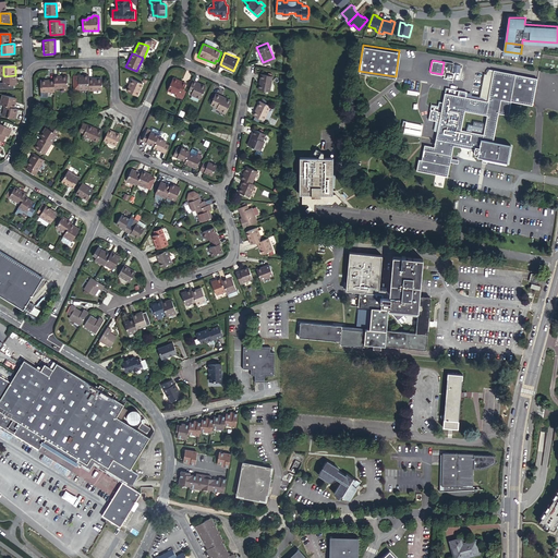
[(431,147),(431,146),(423,144),(421,159),(417,159),(415,170),(447,176),(449,161),(450,161),(450,159),(451,158),(450,158),(452,145),(473,148),(472,152),(475,153),(475,150),(476,150),(475,156),(481,157),(481,158),(485,158),(485,157),(505,160),(508,143),(490,140),(496,111),(502,112),(506,108),(508,102),(508,99),(531,104),(535,76),(492,69),(485,100),(464,96),(464,92),(465,91),(457,89),(456,95),(443,93),(439,112),(436,132),(433,146),(433,147),(431,147)]
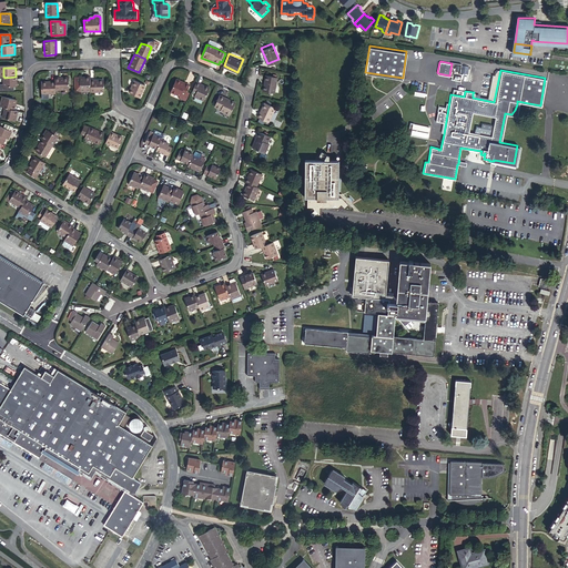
[(494,102),(500,70),(496,70),(494,72),(489,94),(475,92),(475,93),(473,93),(473,98),(494,102)]
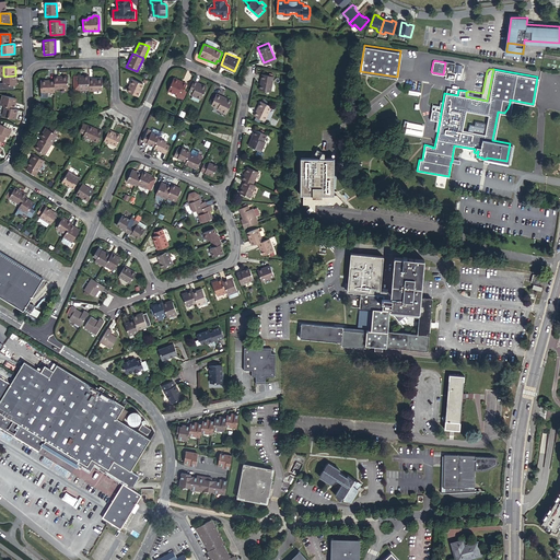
[(276,77),(264,74),(261,89),(272,91),(276,77)]
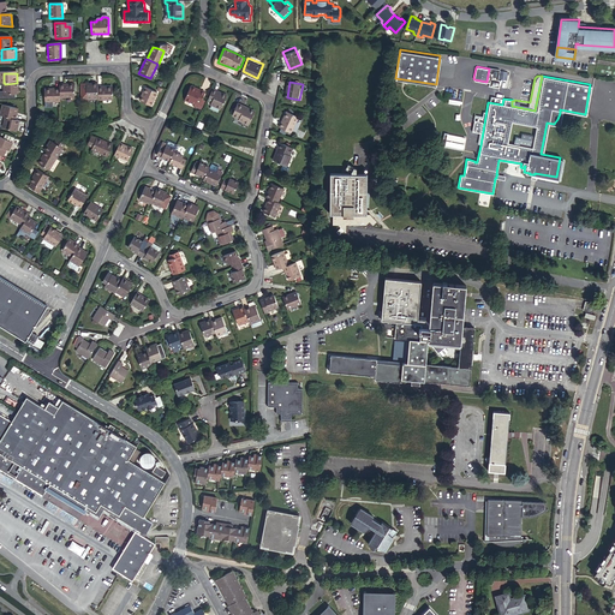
[(17,83),(5,84),(6,95),(19,94),(18,83),(17,83)]
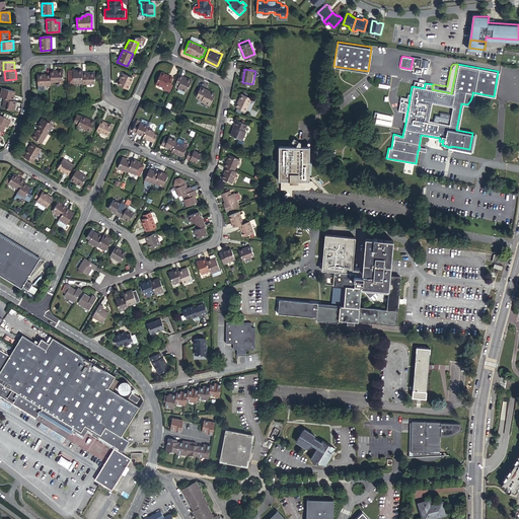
[(83,75),(83,71),(73,71),(74,83),(83,83),(83,75)]
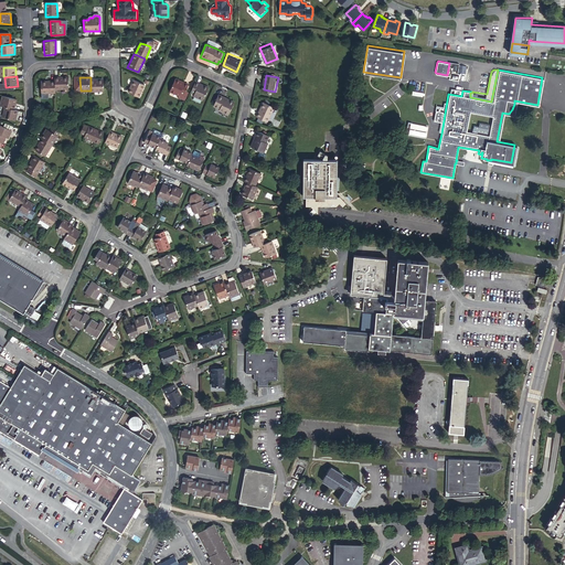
[(70,80),(55,80),(55,83),(55,91),(70,91),(70,80)]
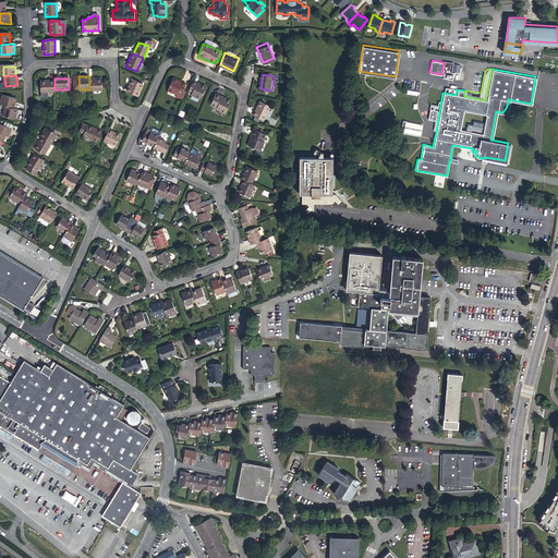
[(182,83),(172,79),(168,88),(178,93),(179,91),(182,93),(186,83),(182,82),(182,83)]
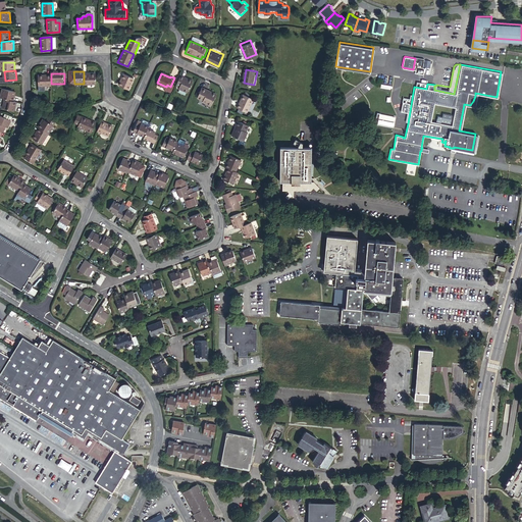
[(84,84),(84,86),(96,86),(96,74),(85,74),(84,75),(84,84)]
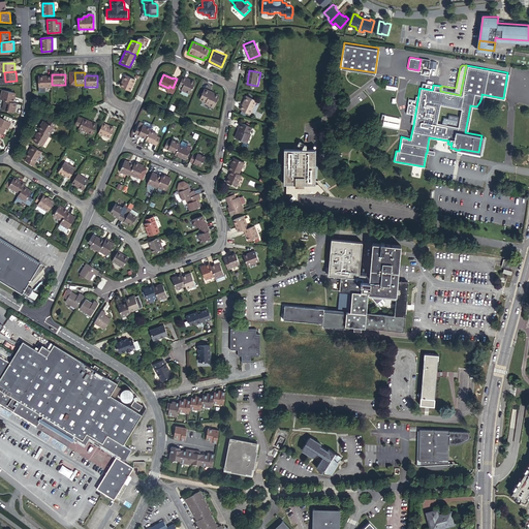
[(134,80),(125,75),(120,88),(129,92),(134,80)]
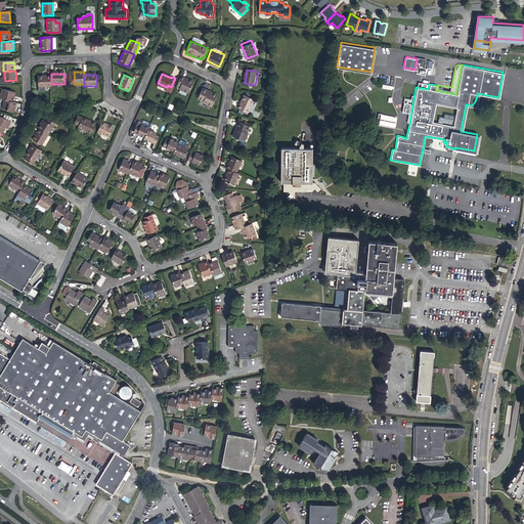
[(193,81),(181,76),(177,84),(181,86),(181,87),(189,91),(193,81)]
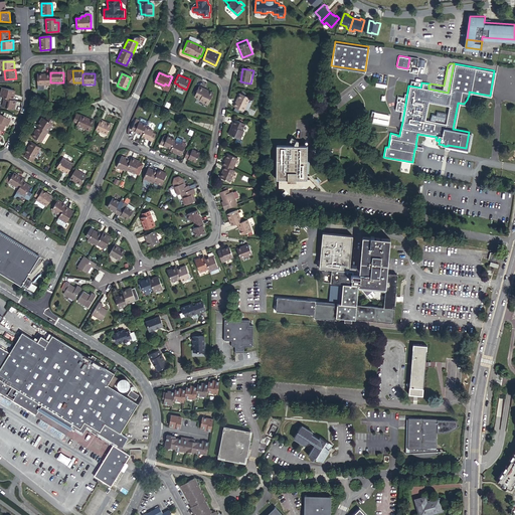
[(38,87),(50,87),(50,82),(50,75),(37,76),(38,87)]
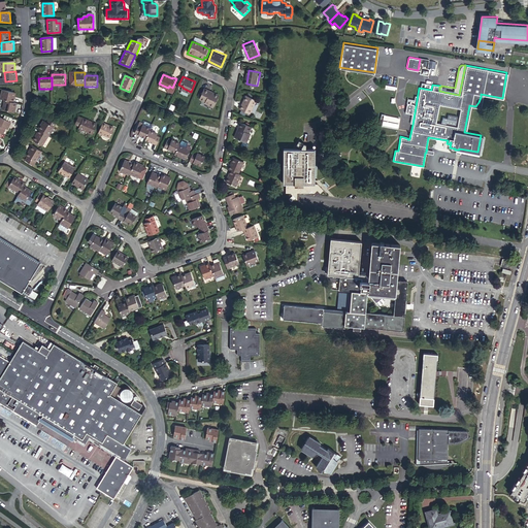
[(220,95),(205,89),(200,98),(206,100),(205,101),(216,105),(220,95)]
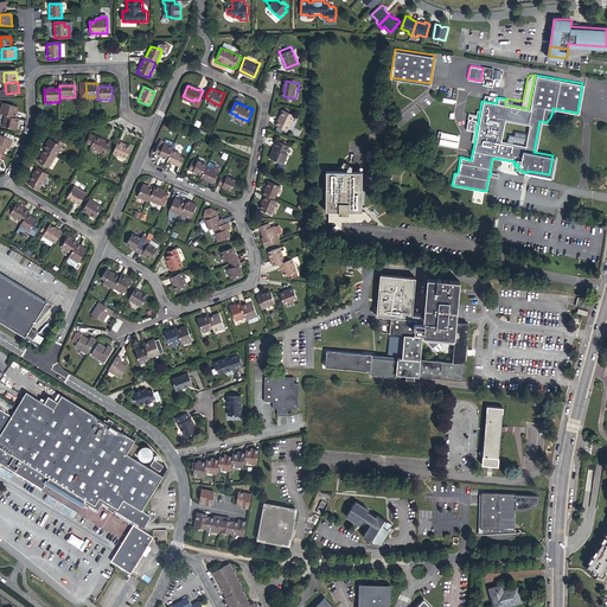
[(6,104),(2,115),(6,116),(17,119),(19,108),(6,104)]
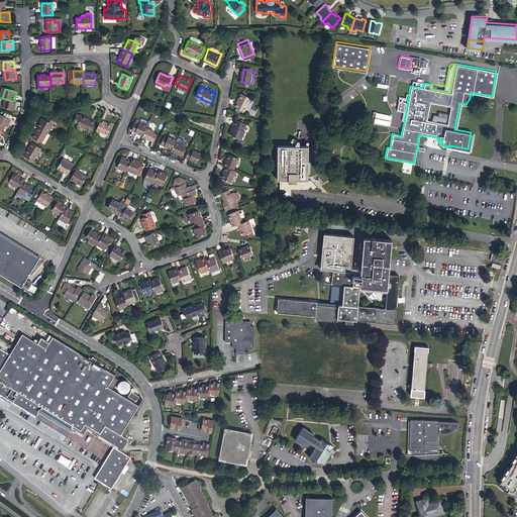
[(251,99),(242,95),(236,108),(245,113),(251,99)]
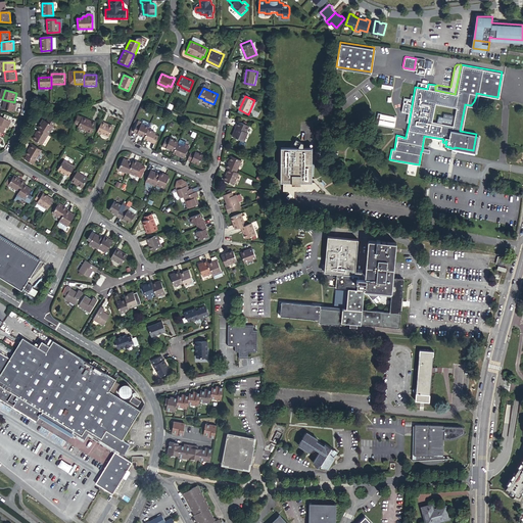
[(14,112),(17,103),(14,102),(5,100),(2,109),(14,112)]
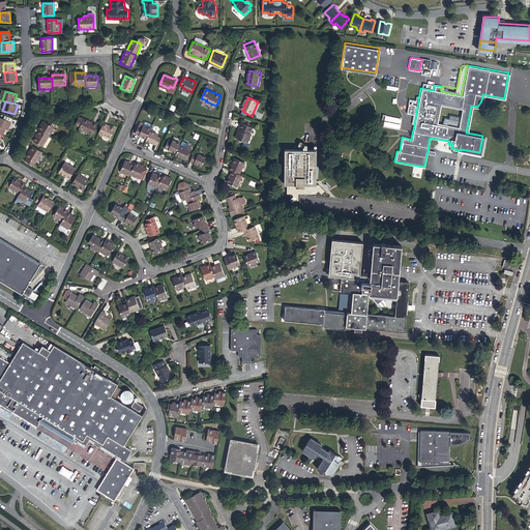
[(0,134),(3,135),(4,136),(6,128),(7,129),(8,128),(9,128),(11,123),(0,118),(0,134)]
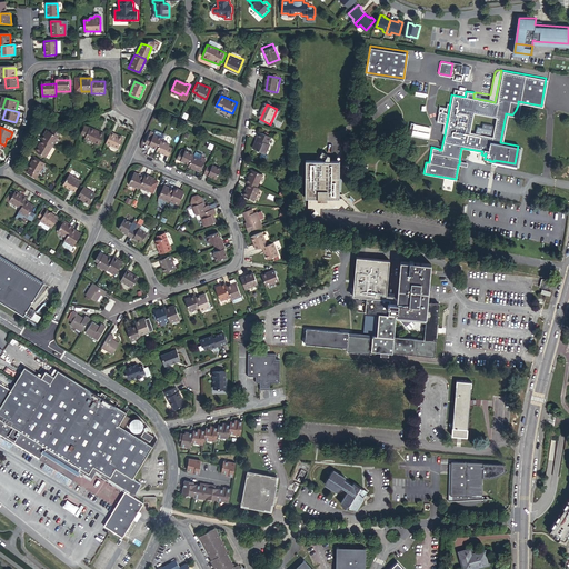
[(42,140),(52,147),(60,133),(51,129),(50,132),(47,130),(41,140),(42,140)]
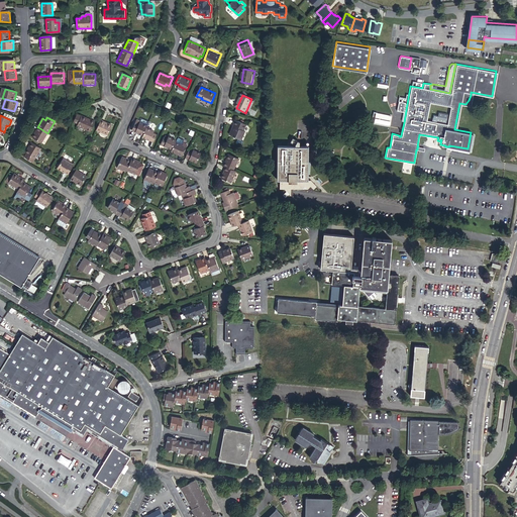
[(95,122),(82,117),(78,126),(91,132),(95,122)]
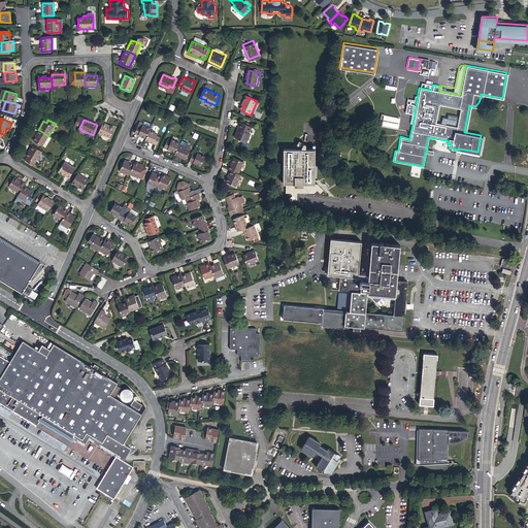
[(252,126),(242,123),(237,139),(249,142),(252,133),(250,133),(252,126)]
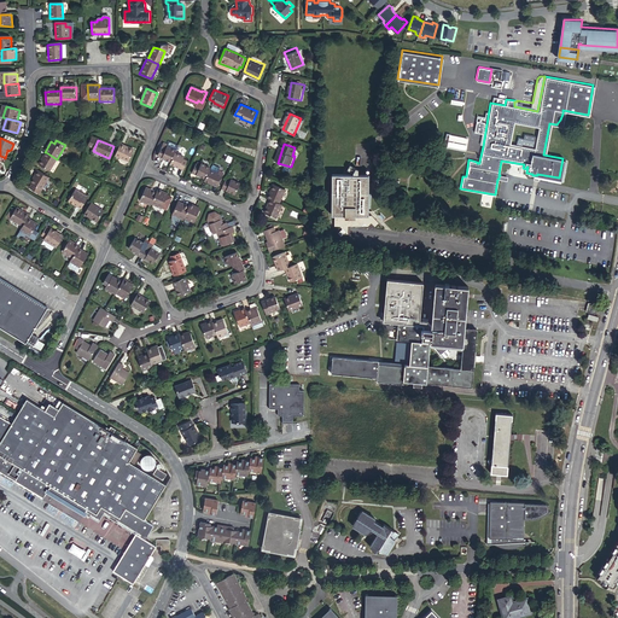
[(133,151),(120,145),(115,156),(129,162),(133,151)]
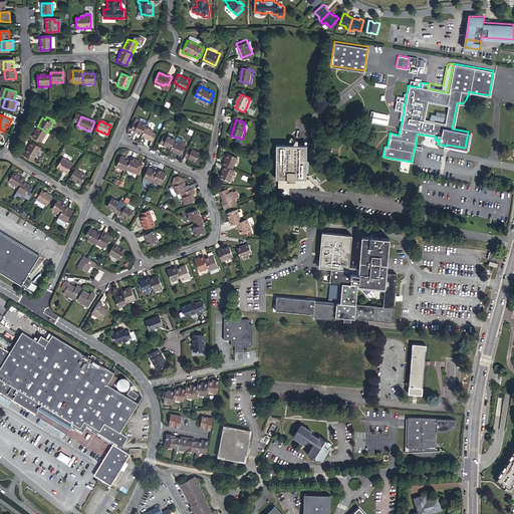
[(143,134),(146,126),(147,124),(139,120),(138,122),(135,121),(132,129),(143,134)]
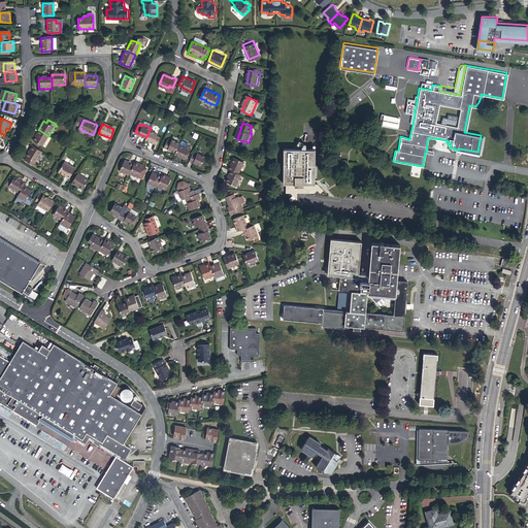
[(42,147),(48,136),(39,130),(33,141),(42,147)]
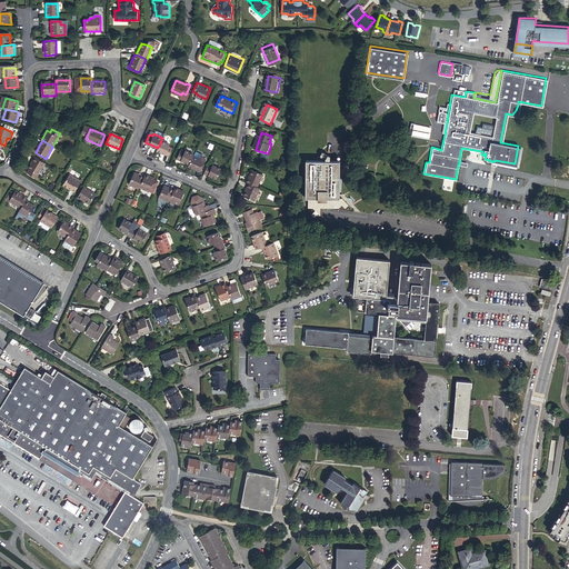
[(158,148),(157,149),(169,156),(172,147),(168,145),(169,143),(161,140),(158,148)]
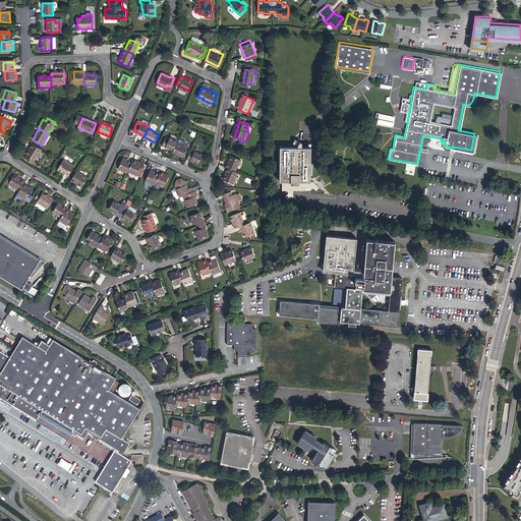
[(178,141),(179,139),(171,136),(170,137),(167,136),(163,143),(174,149),(178,141)]
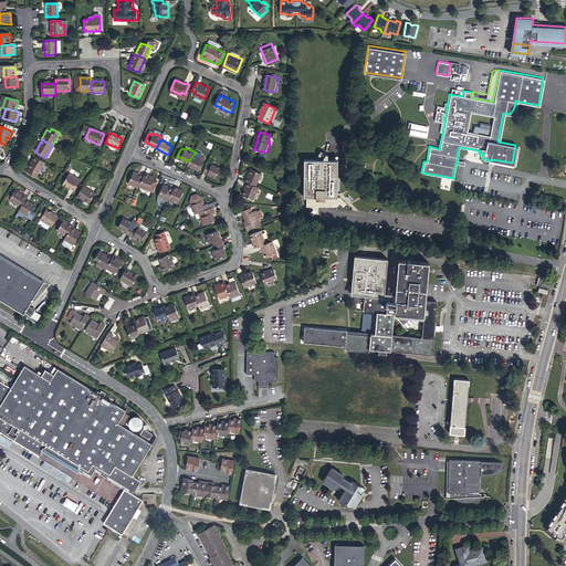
[(189,161),(189,164),(201,169),(205,159),(201,158),(201,157),(194,154),(189,161)]
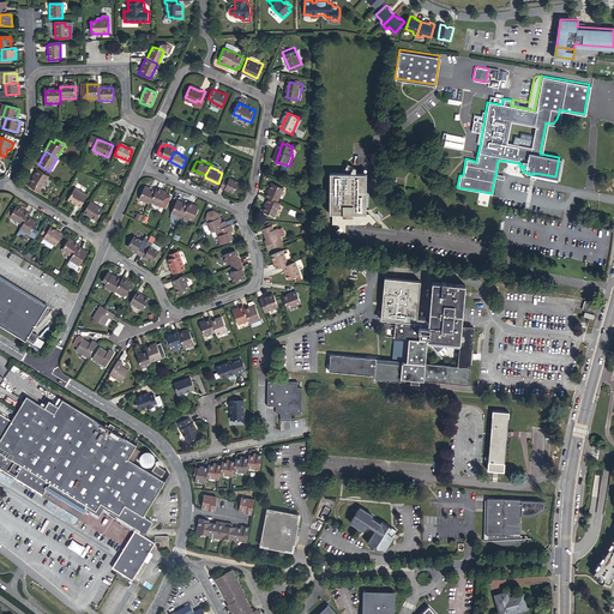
[(40,190),(48,176),(37,170),(29,184),(40,190)]
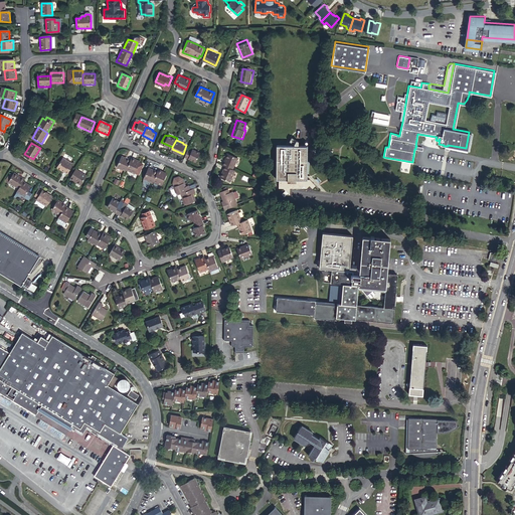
[(277,143),(277,175),(276,175),(276,188),(282,188),(285,191),(286,185),(297,185),(300,183),(303,186),(306,183),(309,186),(312,183),(307,178),(306,144),(277,143)]
